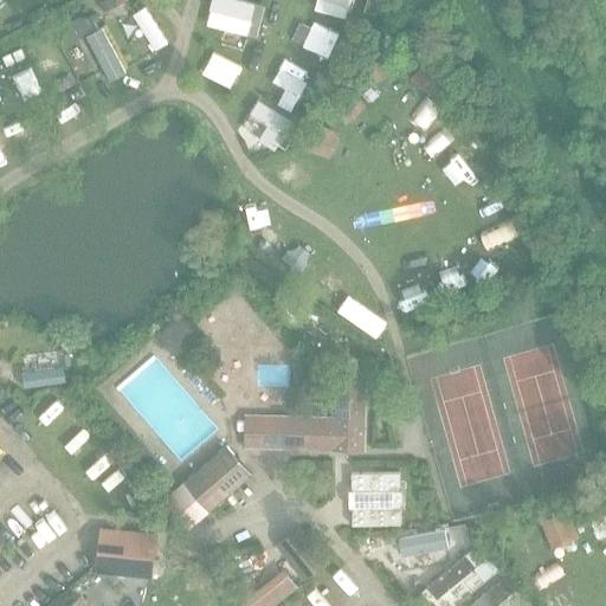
[(359,59),(376,82),(398,65),(381,43),(359,59)]
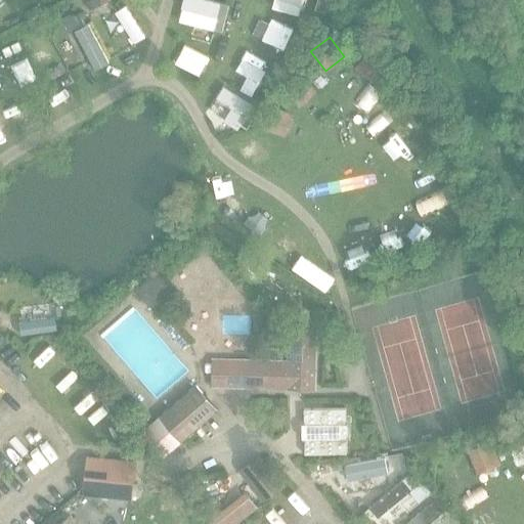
[(353,68),(373,83),(389,63),(369,48),(353,68)]
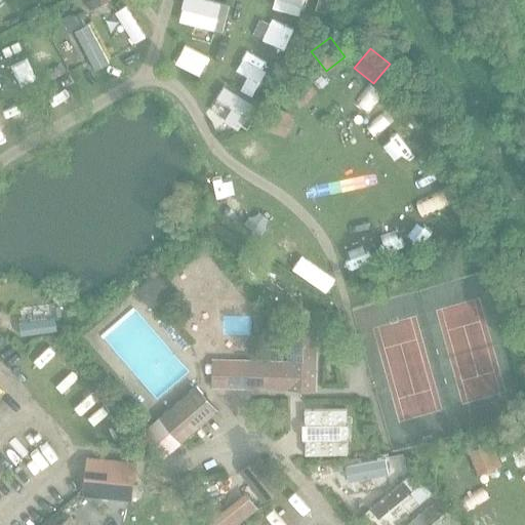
[(282,89),(298,108),(317,91),(300,73),(282,89)]
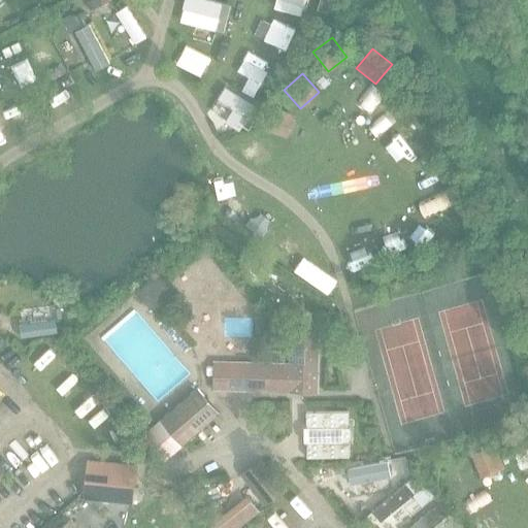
[(263,129),(286,137),(295,116),(272,106),(263,129)]
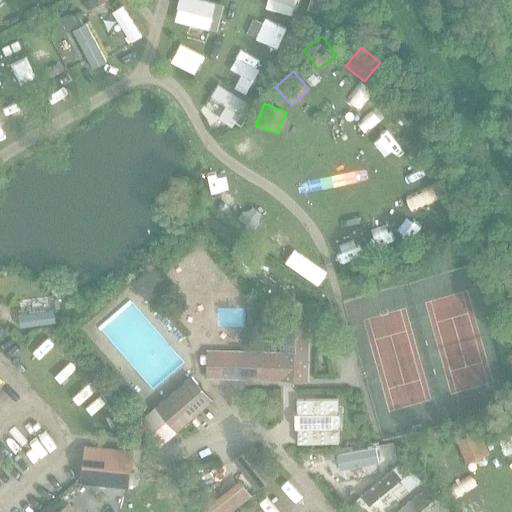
[(206,377),(305,380),(306,317),(280,316),(279,352),(207,350),(206,377)]
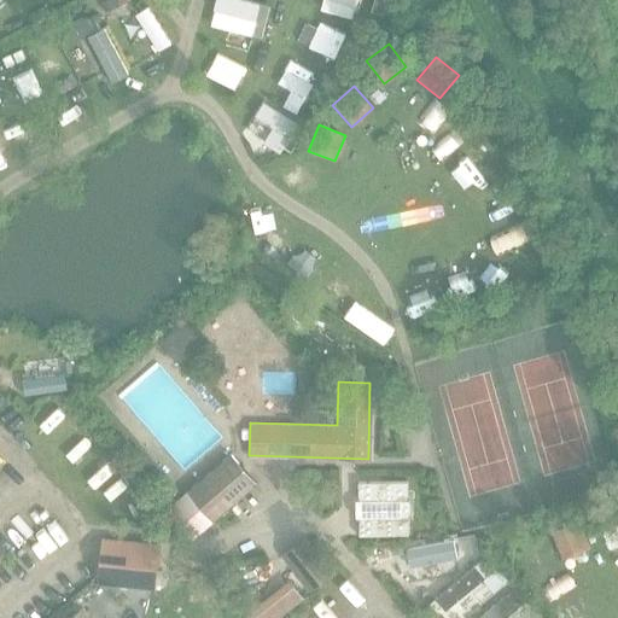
[(229,453),(167,508),(193,538),(211,523),(256,483),(229,453)]
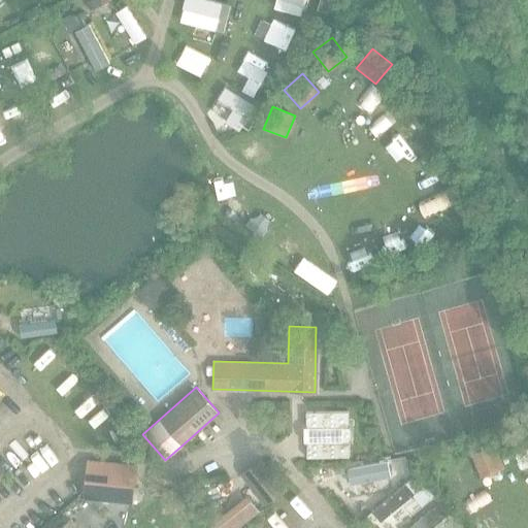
[(348,411),(305,411),(305,428),(307,428),(308,441),(306,441),(306,457),(349,457),(349,442),(353,442),(353,427),(348,427),(348,411)]
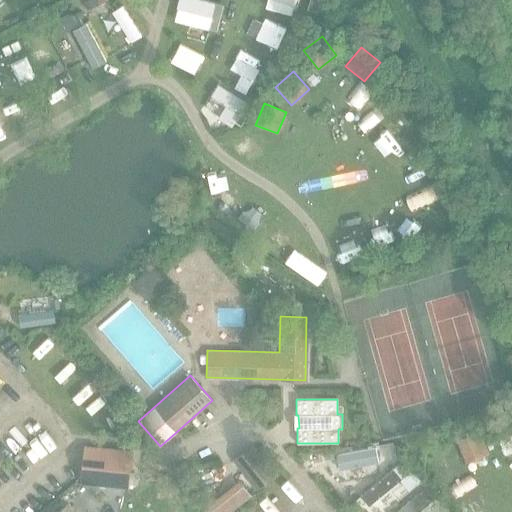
[(232,459),(257,490),(277,474),(251,443),(232,459)]
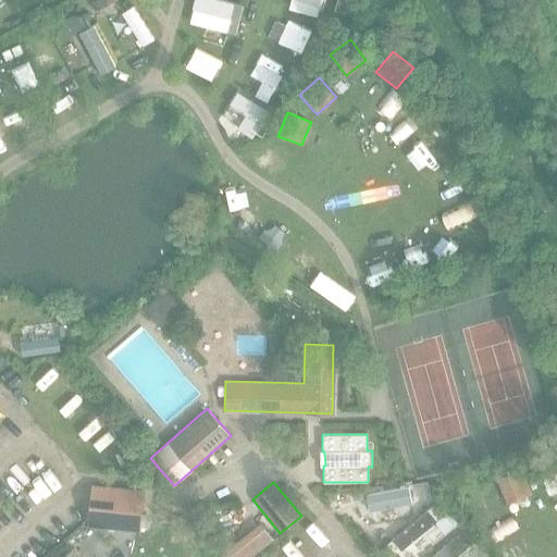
[(139,519),(140,519),(144,490),(93,483),(88,525),(138,531),(139,519)]
